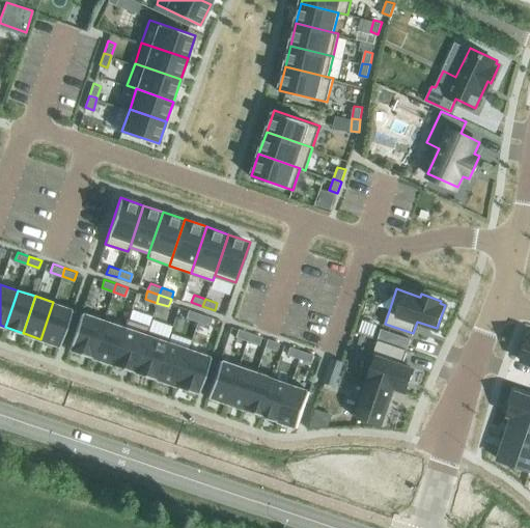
[(40,339),(59,345),(72,308),(53,302),(40,339)]
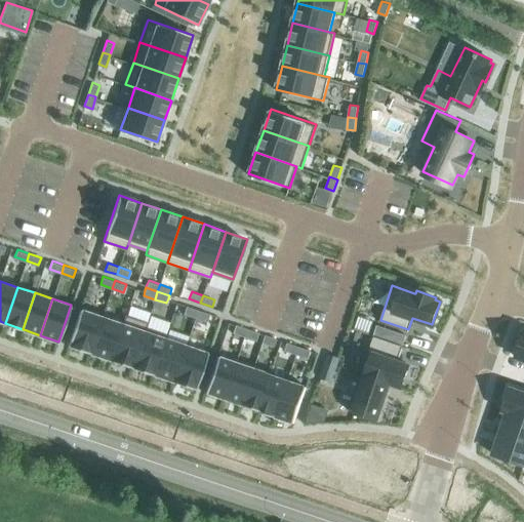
[(198,309),(187,305),(185,313),(196,317),(198,309)]
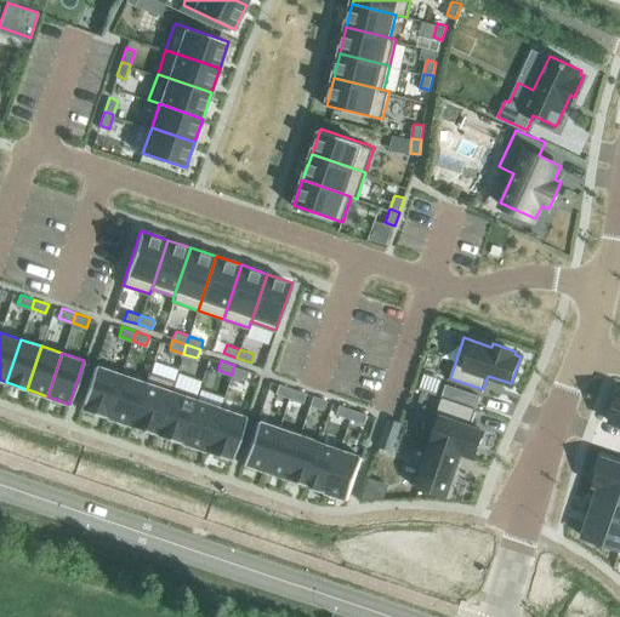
[(107,416),(121,373),(95,364),(80,407),(107,417),(107,416)]
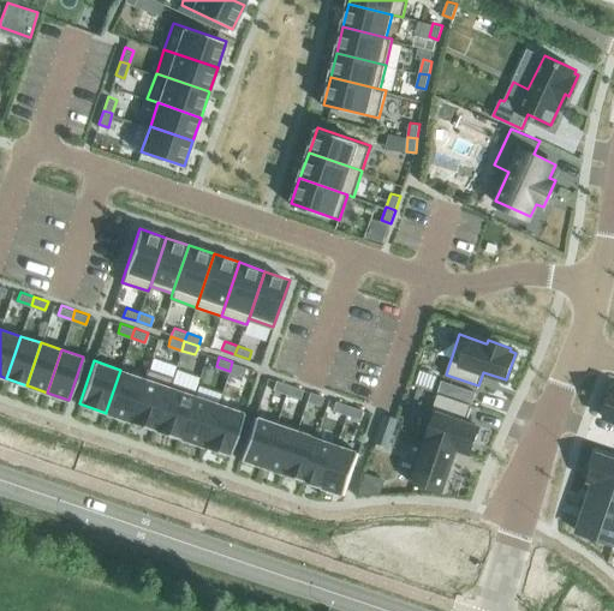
[(232,361),(230,371),(243,376),(246,366),(232,361)]
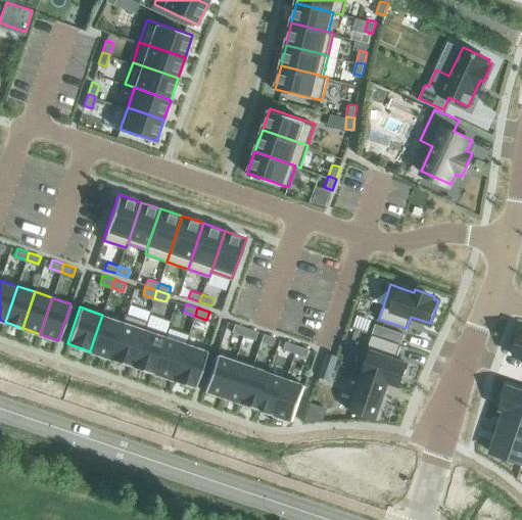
[(132,366),(146,325),(148,320),(126,312),(122,321),(109,358),(110,358),(110,359),(131,366),(132,366)]
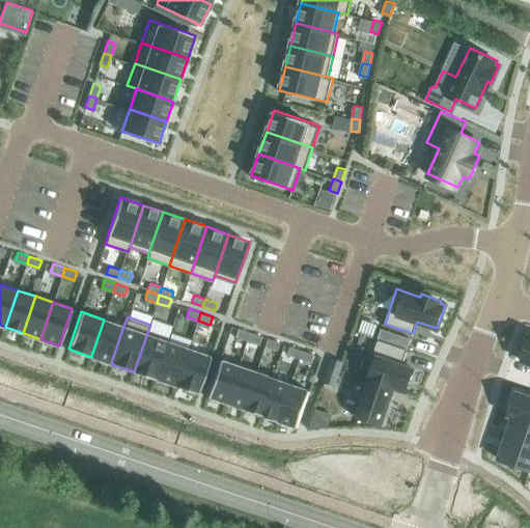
[(123,326),(104,320),(91,356),(111,363),(123,326)]
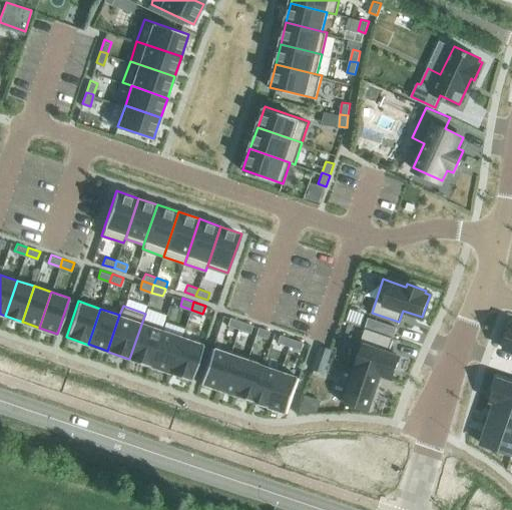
[(230,316),(227,324),(239,328),(241,320),(230,316)]
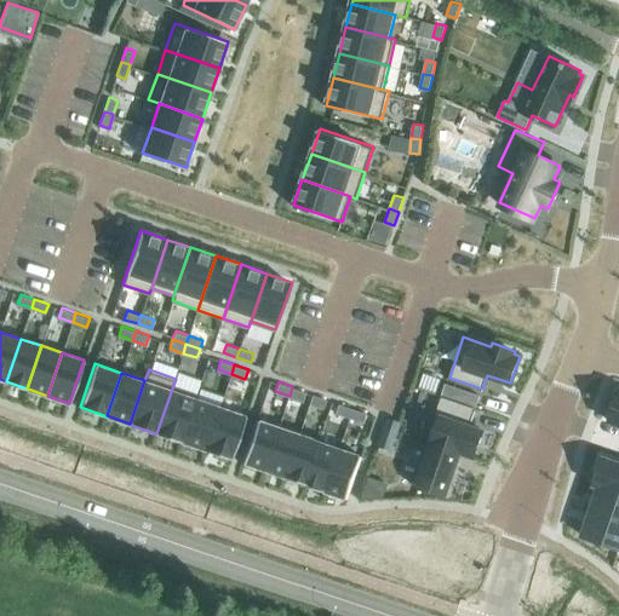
[(173,385),(156,433),(181,442),(181,441),(182,441),(196,398),(199,393),(173,385)]
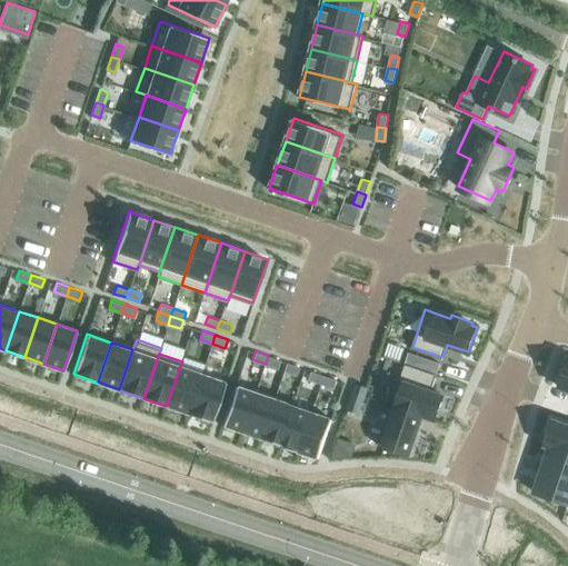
[(266,364),(278,368),(280,359),(268,355),(266,364)]
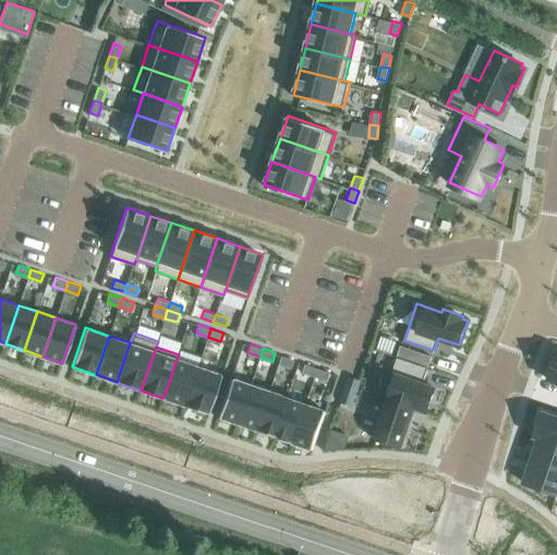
[(418,350),(413,361),(428,366),(433,354),(418,350)]
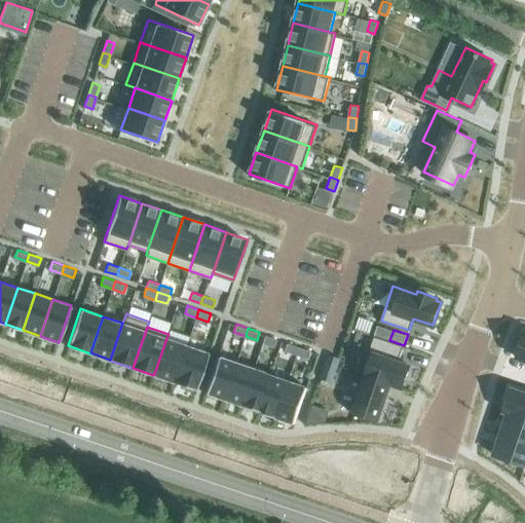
[(277,338),(265,334),(263,342),(274,346),(277,338)]
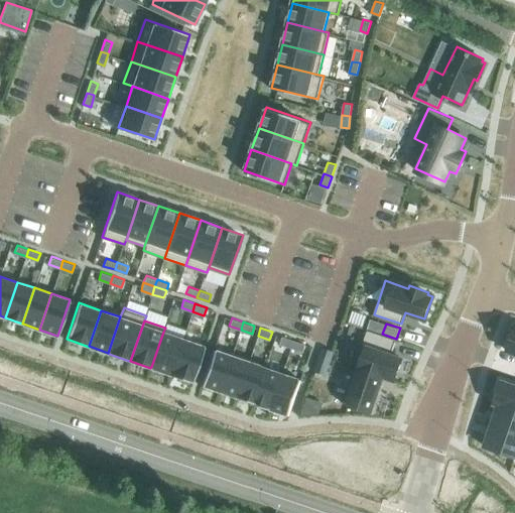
[(368,329),(355,366),(383,376),(395,380),(403,358),(391,354),(396,339),(382,334),(368,329)]
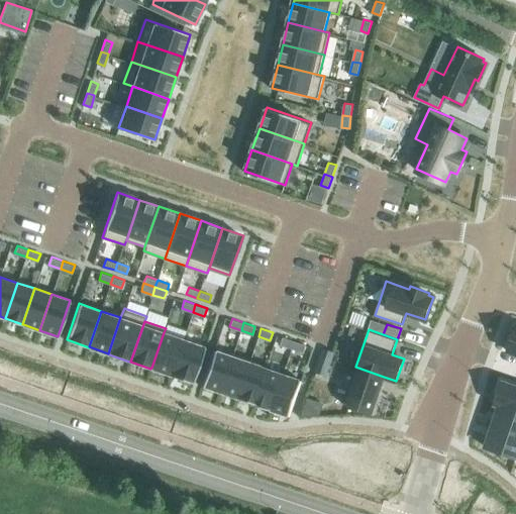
[(184,339),(164,332),(151,368),(169,374),(171,375),(184,339)]
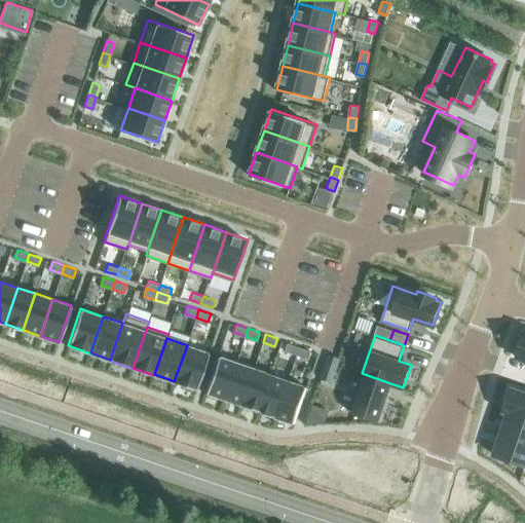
[(289,342),(286,350),(298,353),(300,346),(289,342)]
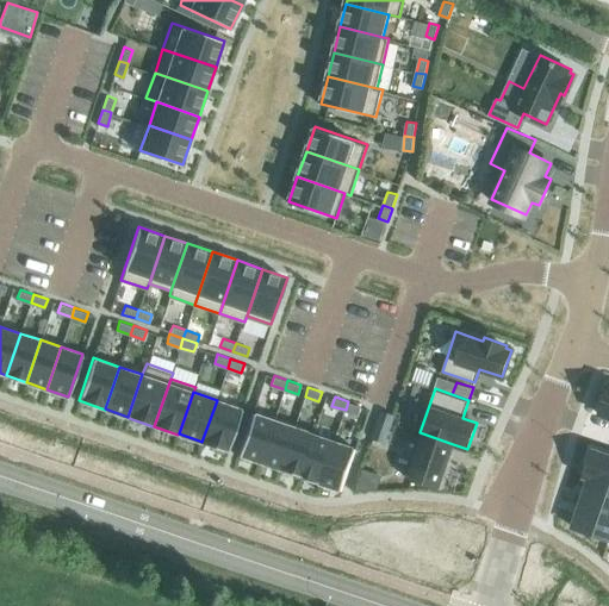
[(228,451),(242,408),(217,400),(202,442),(202,443),(228,451)]
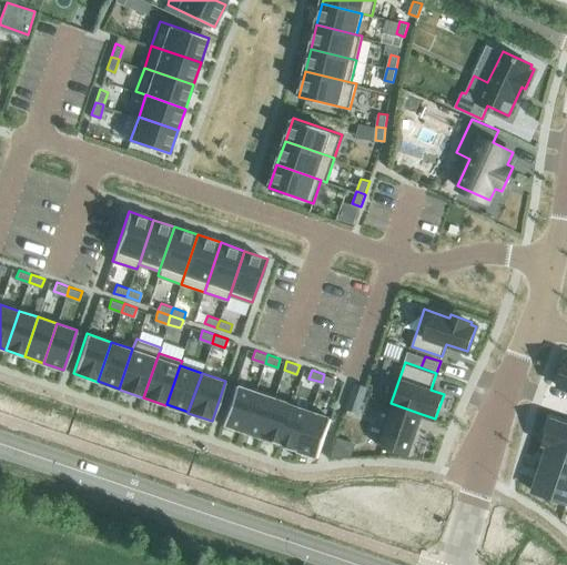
[(324,374),(322,382),(334,386),(337,379),(324,374)]
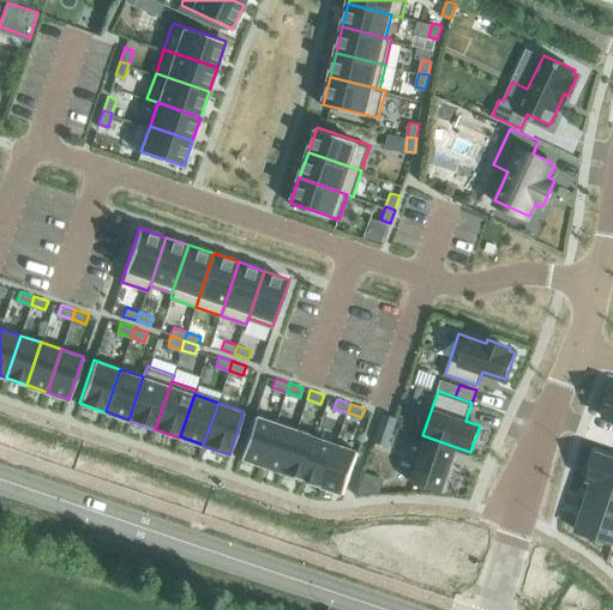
[(384,411),(374,439),(389,444),(398,416),(384,411)]
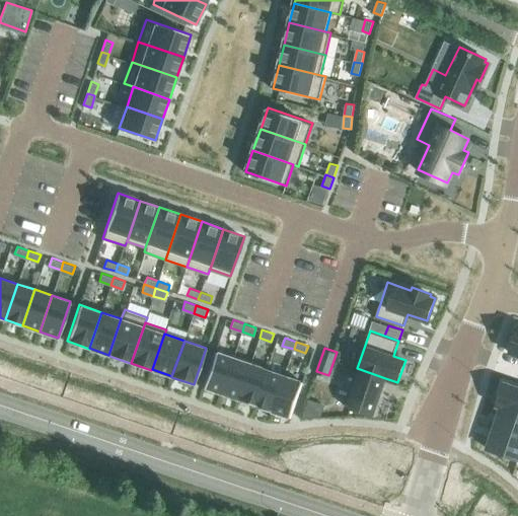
[(233,357),(215,351),(203,387),(221,393),(233,357)]
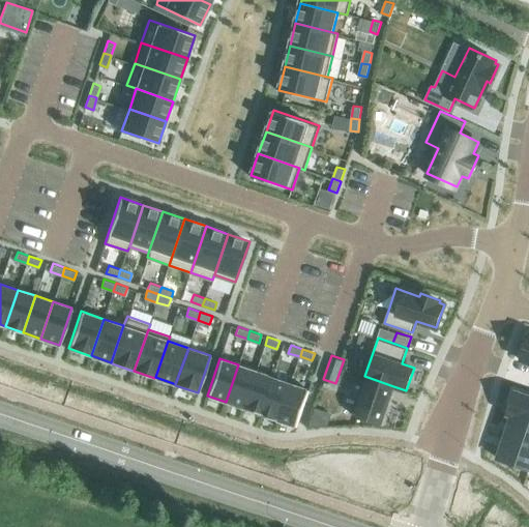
[(238,364),(226,402),(243,407),(256,371),(238,364)]
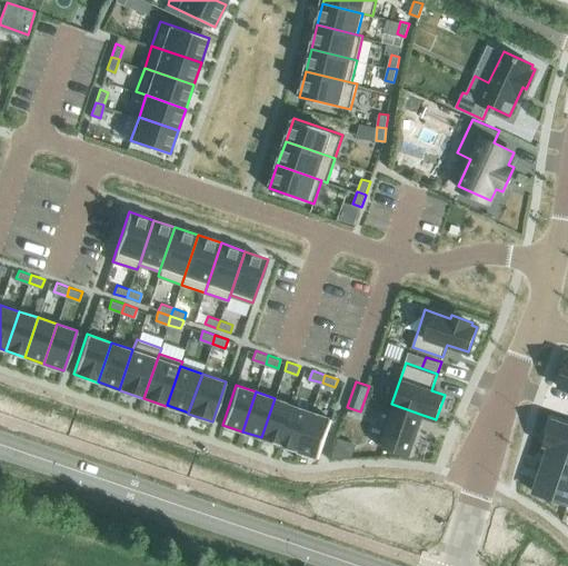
[(275,398),(261,437),(261,438),(280,445),(294,405),(275,398)]
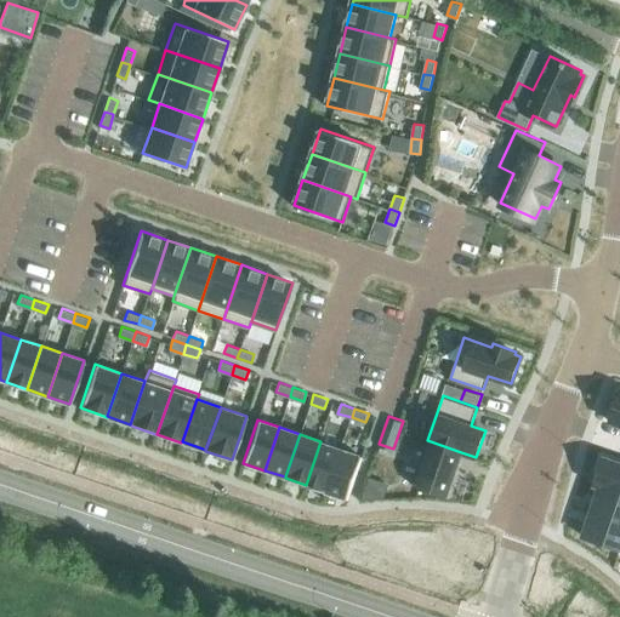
[(427,440),(413,483),(447,495),(460,458),(461,452),(427,440)]
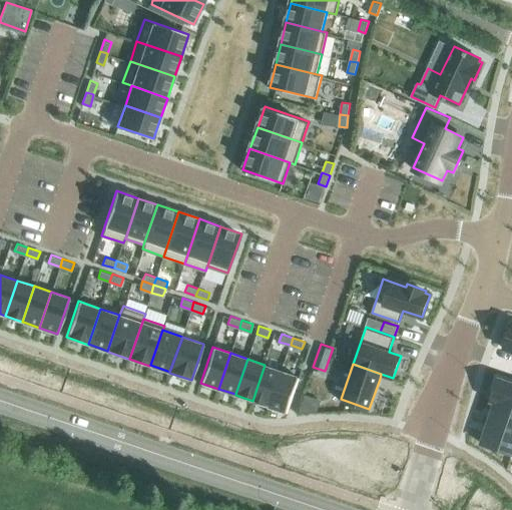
[(265,365),(252,401),(270,407),(270,406),(282,371),(265,365)]
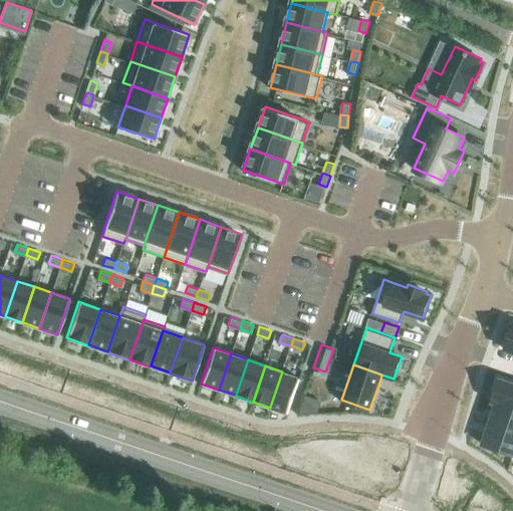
[(288,413),(300,377),(282,371),(270,407),(288,413)]
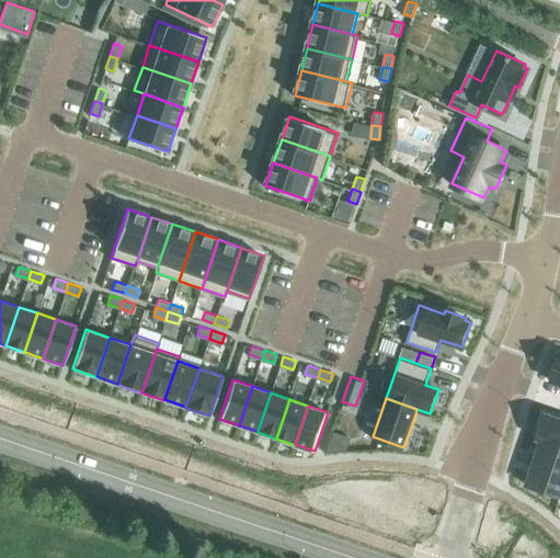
[(538,439),(544,440),(544,439),(559,444),(559,418),(547,413),(538,439)]
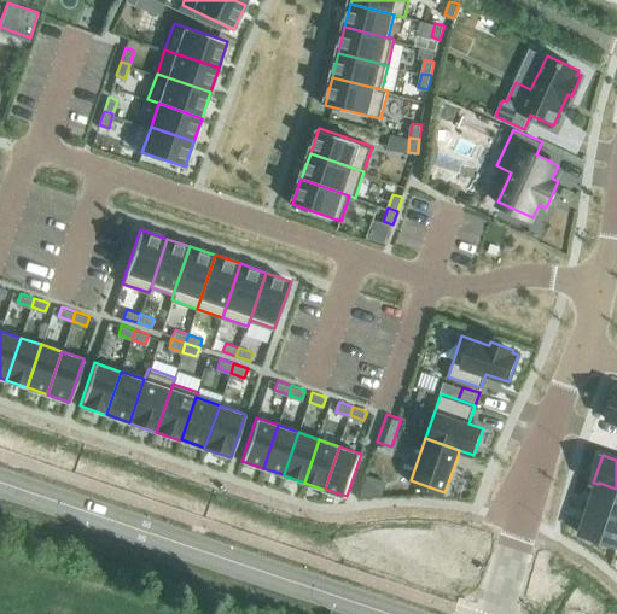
[(599,484),(591,508),(616,516),(616,489),(599,483),(599,484)]
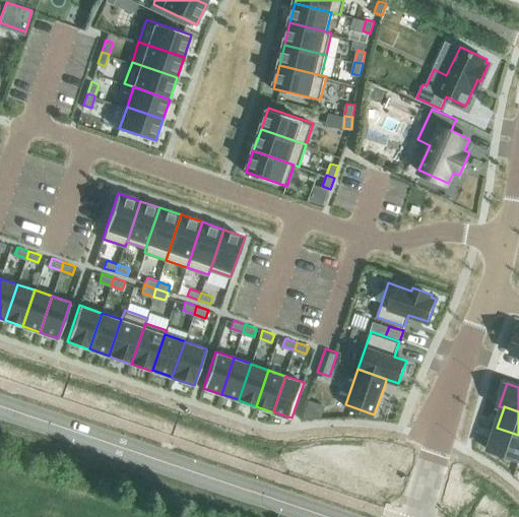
[(518,435),(497,428),(490,449),(518,459),(518,435)]
